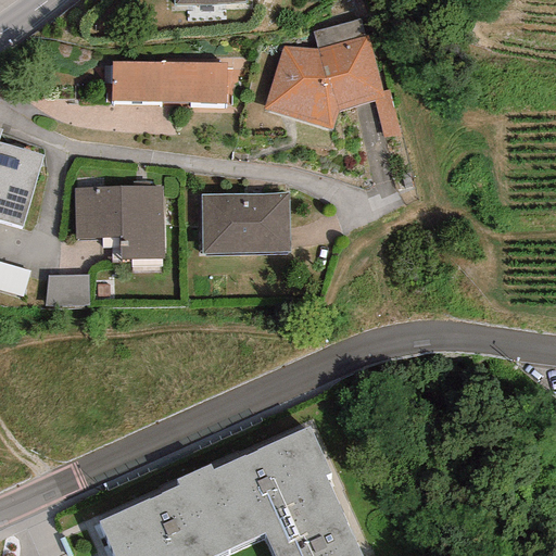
[(317,50),(364,36),(359,19),(312,33),(317,50)]
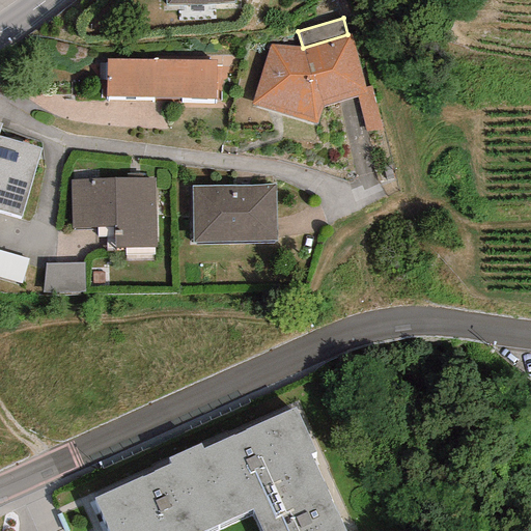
[(364,87),(351,34),(347,34),(303,48),(271,45),(250,106),(316,123),(322,107),(357,98),(366,94),(364,87)]
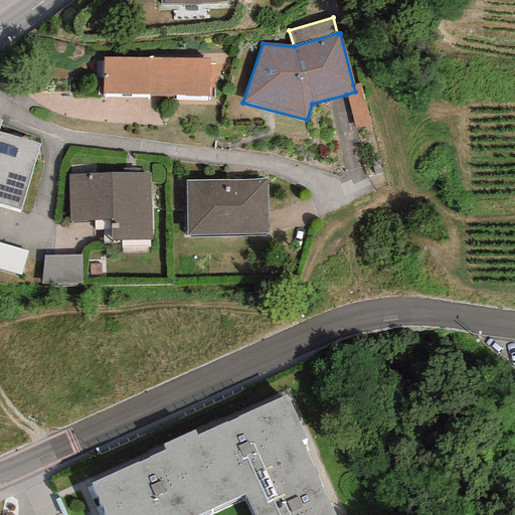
[(209,58),(104,56),(103,95),(209,97),(209,58)]
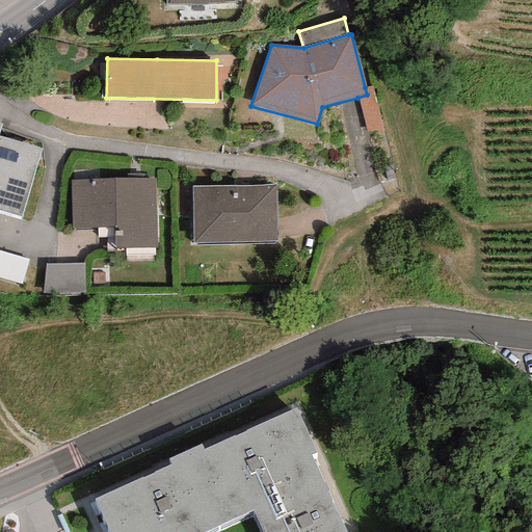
[(372,85),(365,87),(367,95),(357,98),(367,133),(383,129),(372,85)]
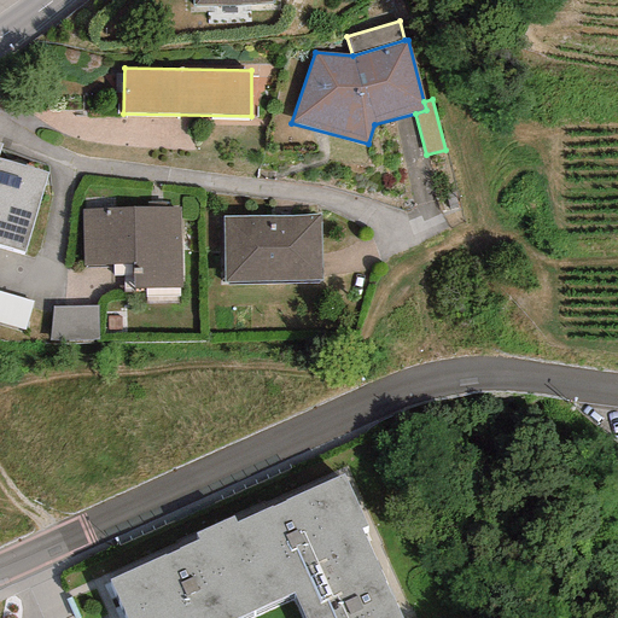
[(0,244),(24,252),(47,173),(0,158),(0,149),(1,144),(0,143),(0,244)]
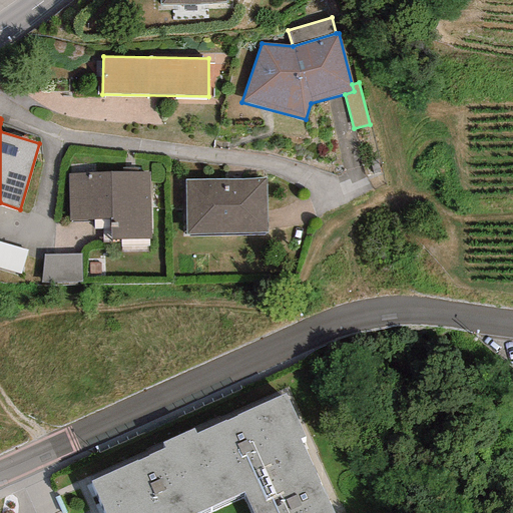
[(111,239),(151,238),(149,172),(67,173),(68,220),(110,219),(111,239)]
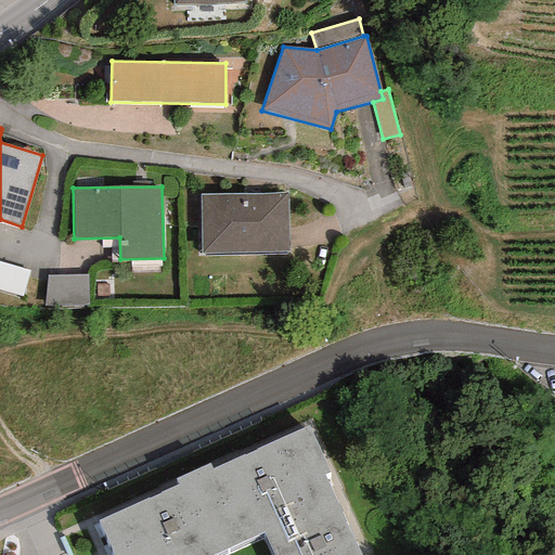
[(286,193),(199,195),(201,255),(287,253),(286,193)]
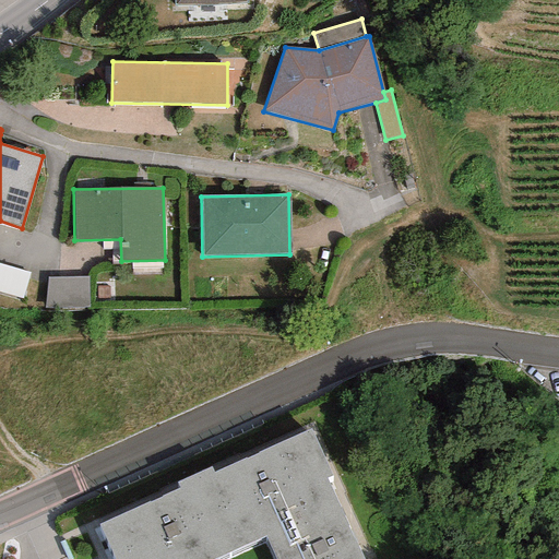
[(30,273),(0,264),(0,293),(22,299),(30,273)]
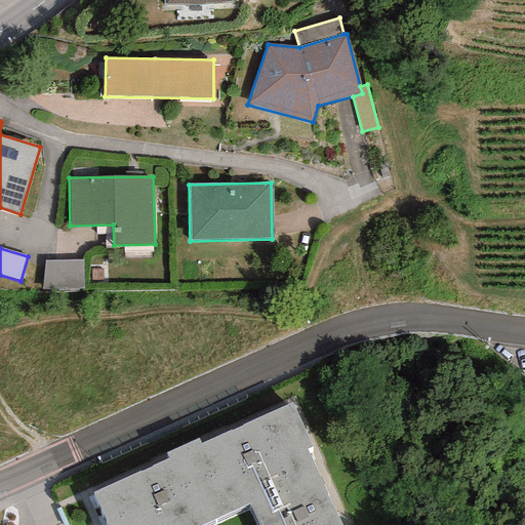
[(82,260),(45,260),(41,290),(83,289),(82,260)]
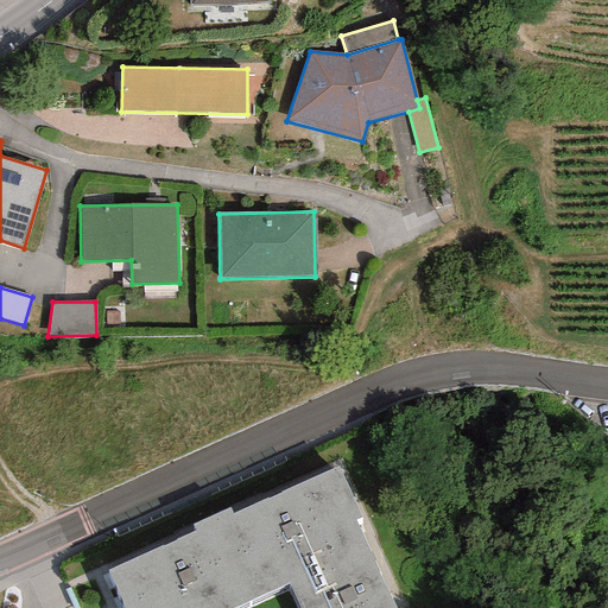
[(234,607),(289,584),(299,607),(393,607),(354,520),(361,518),(337,467),(232,514),(228,507),(191,524),(195,532),(107,571),(124,607),(234,607)]
